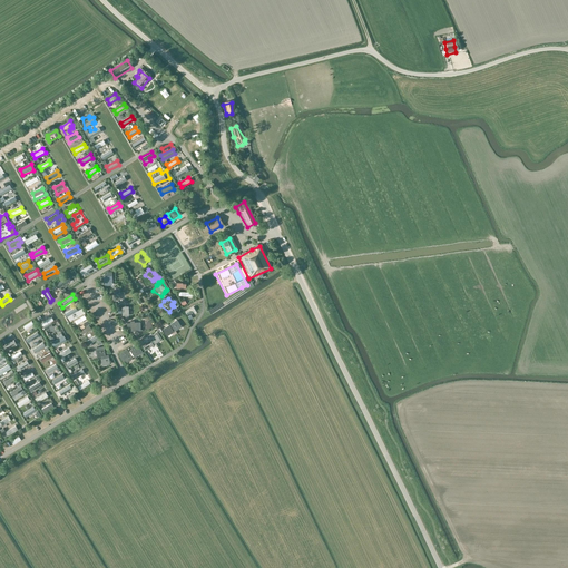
[(79,304),(68,310),(70,314),(80,309),(79,304)]
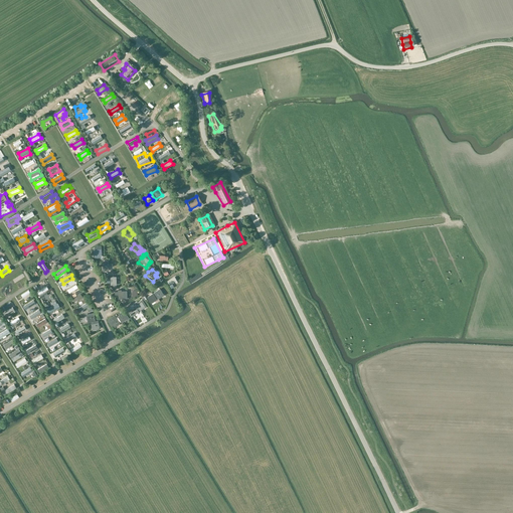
[(175,277),(166,281),(168,285),(177,281),(175,277)]
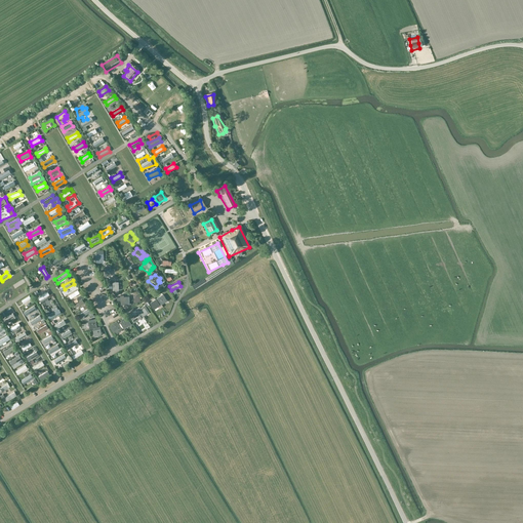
[(71,298),(80,293),(78,289),(69,295),(71,298)]
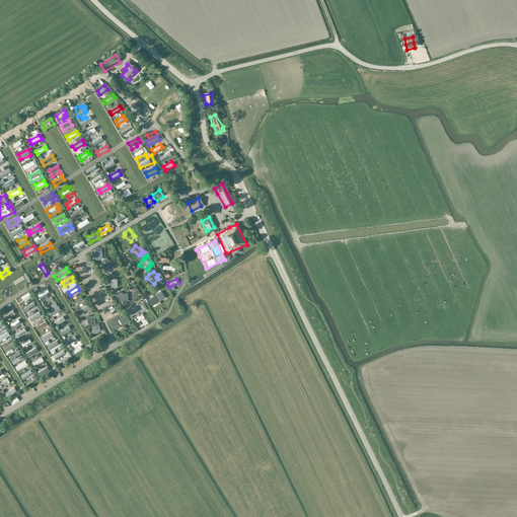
[(48,288),(37,293),(39,297),(49,292),(48,288)]
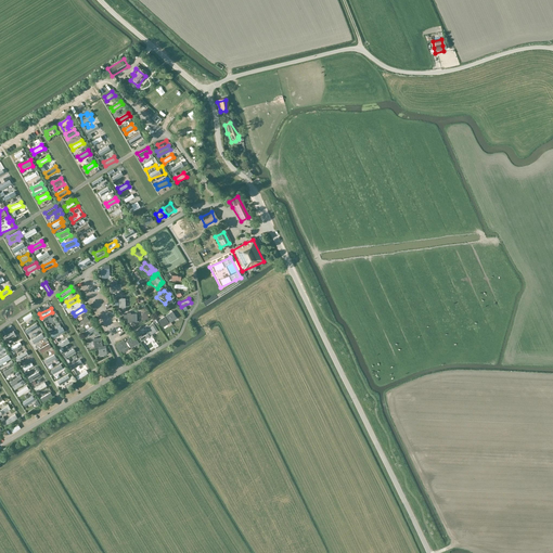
[(164,318),(167,323),(168,323),(168,324),(175,320),(170,312),(164,317),(164,318)]
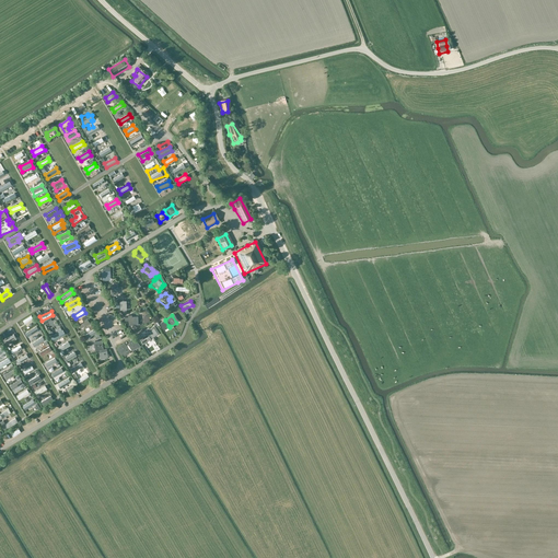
[(134,324),(132,317),(130,317),(130,316),(126,316),(126,318),(123,318),(123,323),(127,323),(127,327),(134,327),(135,326),(135,324),(134,324)]
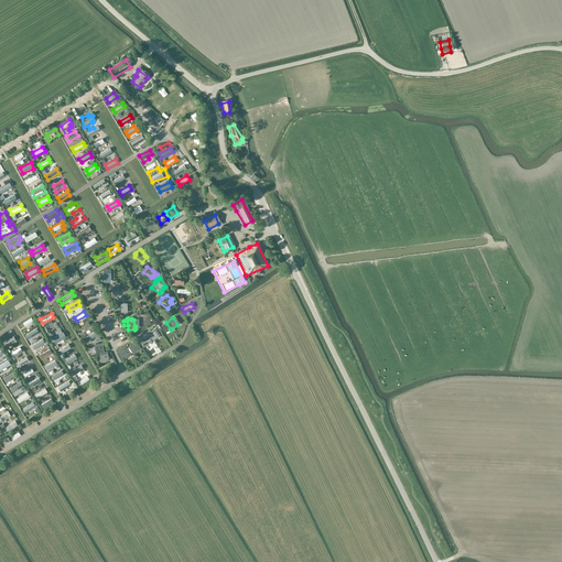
[(46,325),(49,331),(60,328),(58,322),(46,325)]
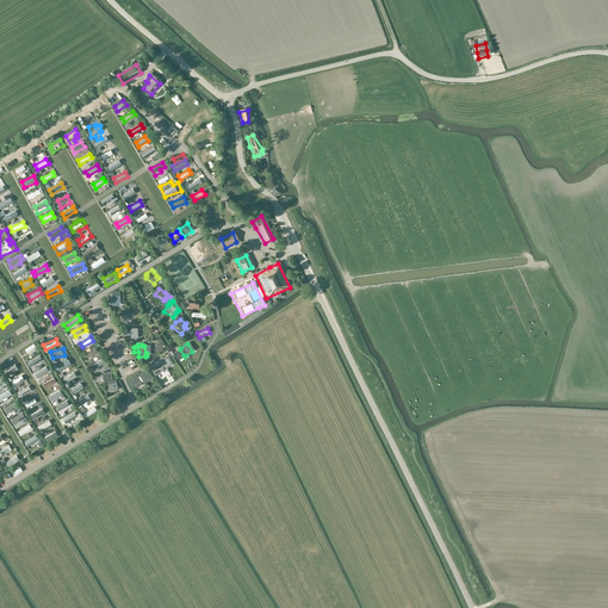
[(88,359),(99,353),(97,348),(86,354),(88,359)]
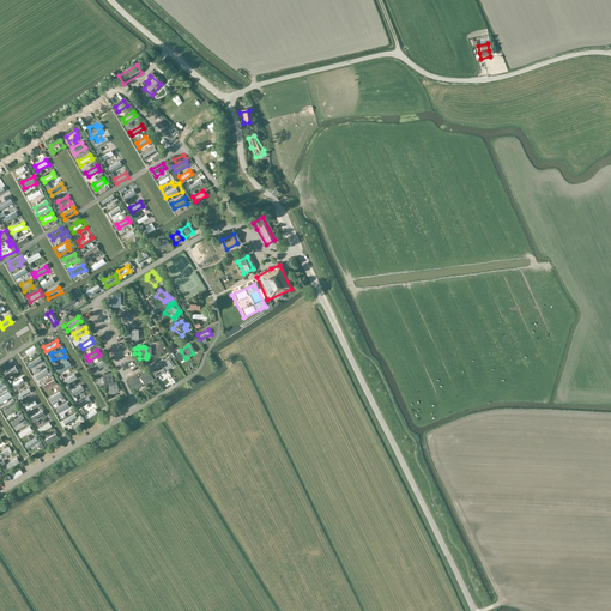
[(185,357),(181,351),(180,351),(173,356),(177,363),(185,358),(185,357)]
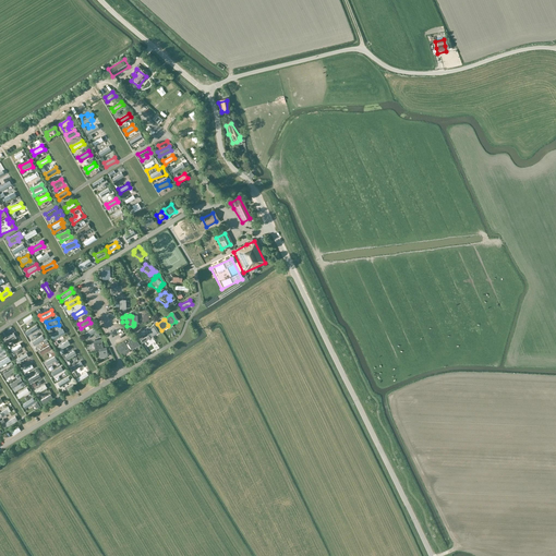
[(145,333),(148,338),(149,338),(156,335),(152,327),(145,331),(145,333)]
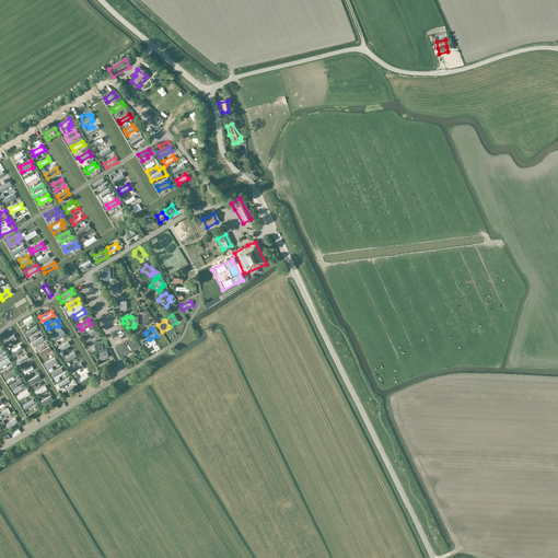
[(62,329),(50,336),(54,341),(66,334),(62,329)]
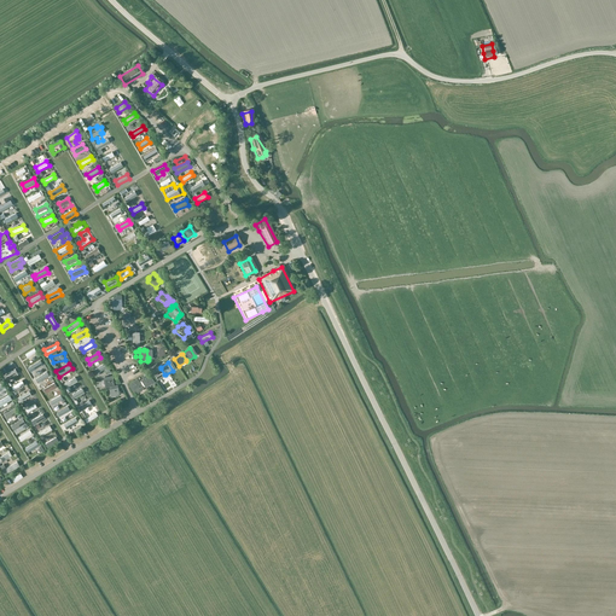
[(108,364),(94,368),(96,373),(109,370),(108,364)]
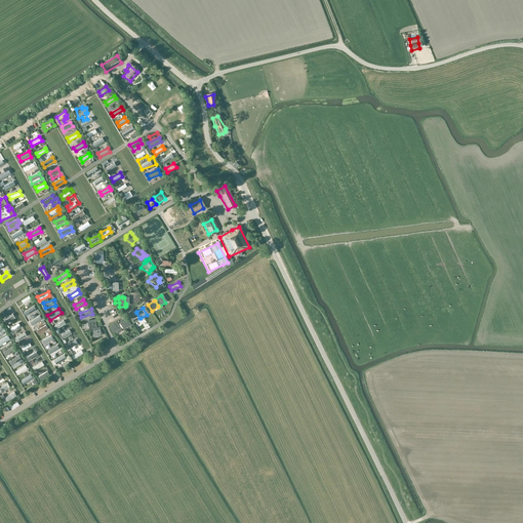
[(3,318),(6,322),(15,317),(12,313),(3,318)]
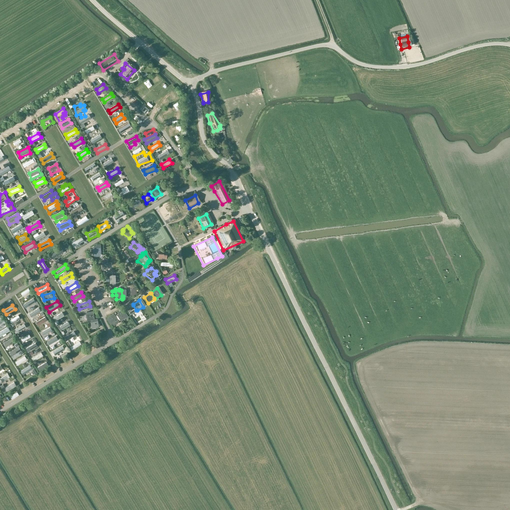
[(135,310),(136,310),(133,305),(132,305),(124,310),(128,315),(130,314),(130,315),(136,311),(135,310)]
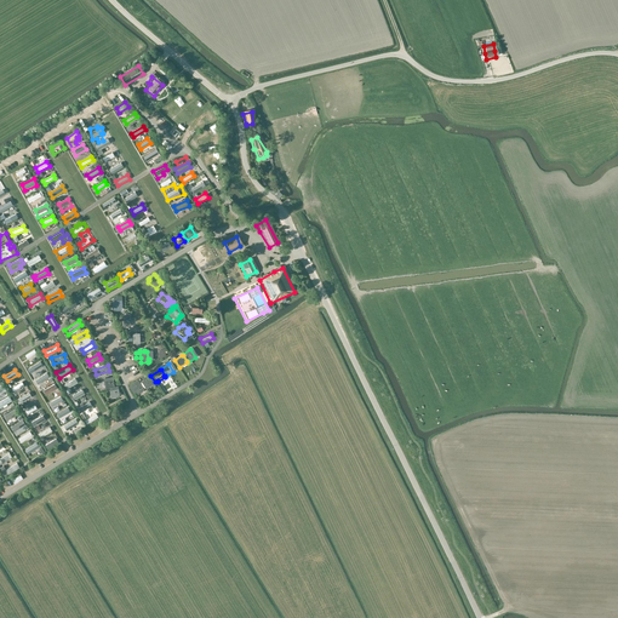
[(139,383),(138,384),(143,390),(144,390),(152,387),(153,385),(147,376),(139,381),(141,382),(139,383)]
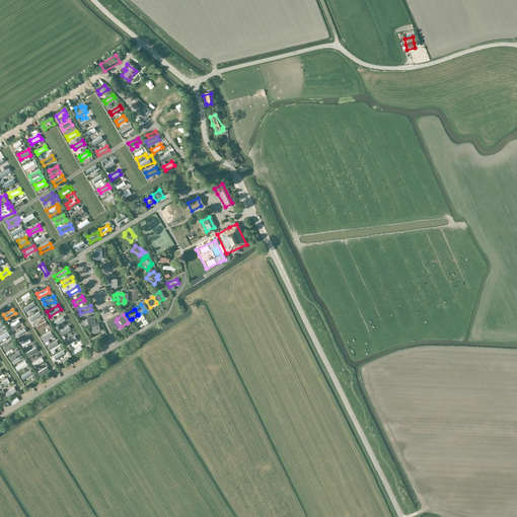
[(63,315),(54,321),(56,325),(66,320),(63,315)]
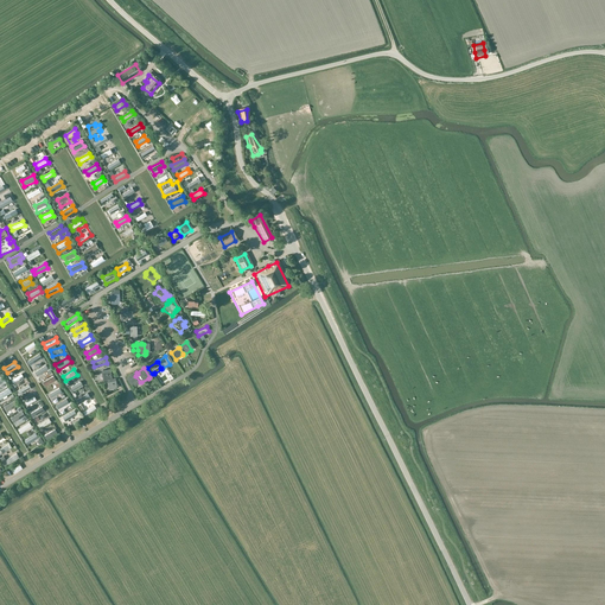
[(106,382),(107,383),(112,382),(114,382),(114,380),(110,381),(109,373),(106,374),(100,375),(101,382),(106,382)]
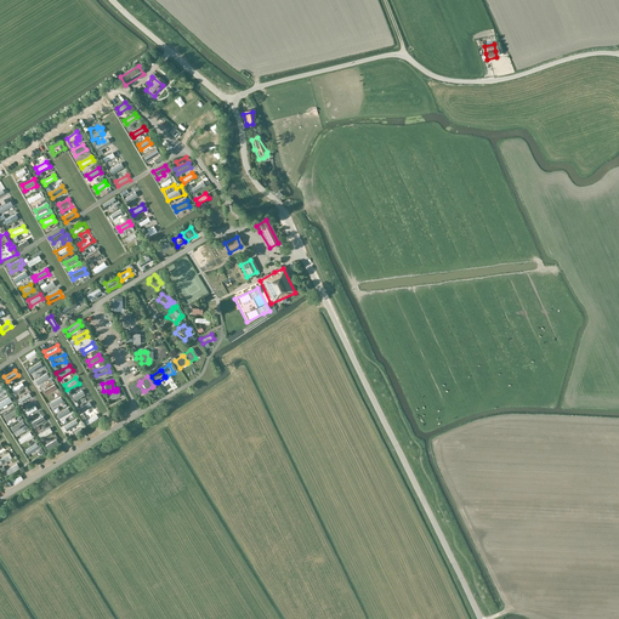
[(142,391),(143,391),(138,385),(137,385),(136,382),(132,385),(126,388),(132,396),(134,395),(136,397),(143,392),(142,391)]
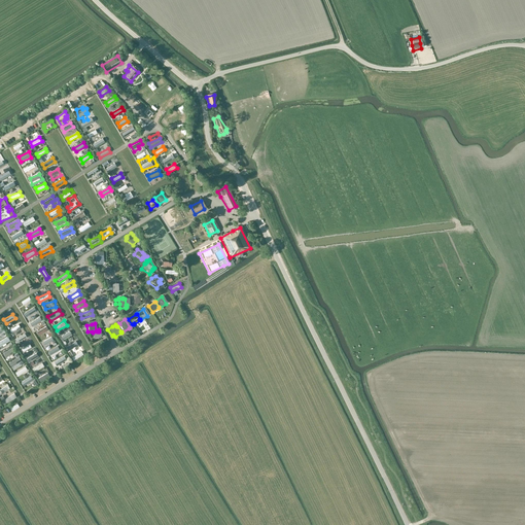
[(97,331),(93,333),(92,333),(93,340),(100,339),(100,338),(101,338),(101,335),(100,335),(99,331),(97,331)]
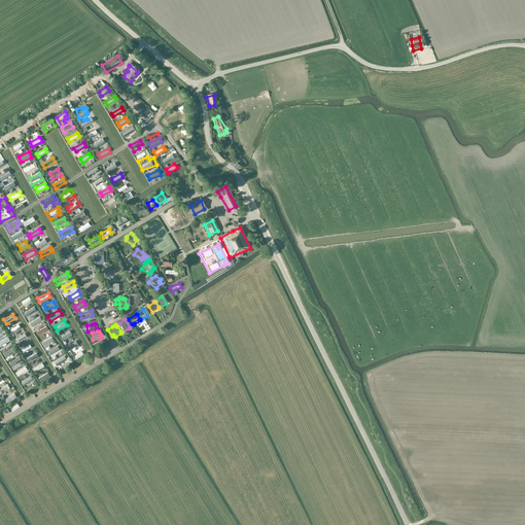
[(16,343),(26,337),(24,333),(14,338),(16,343)]
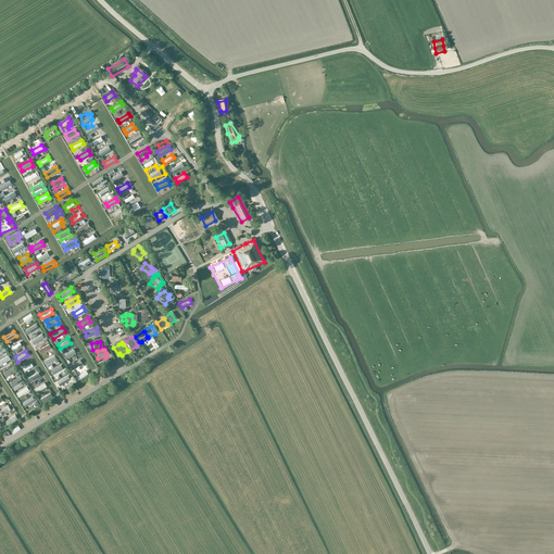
[(1,363),(9,360),(5,353),(1,355),(3,357),(0,359),(0,361),(1,363)]
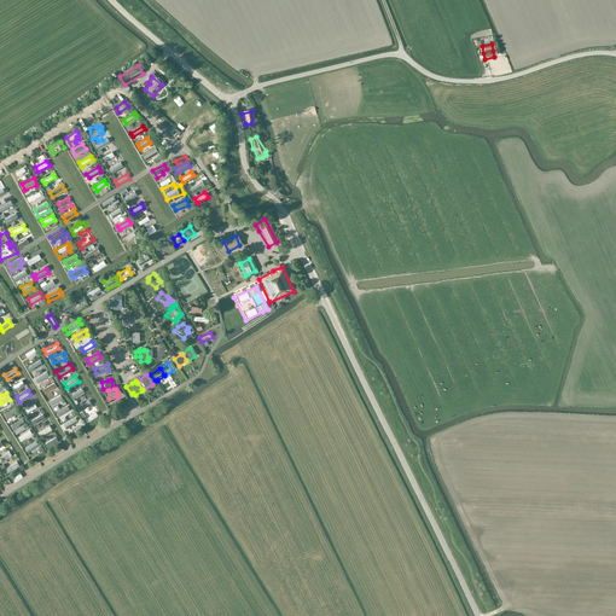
[(60,395),(50,400),(52,405),(63,399),(60,395)]
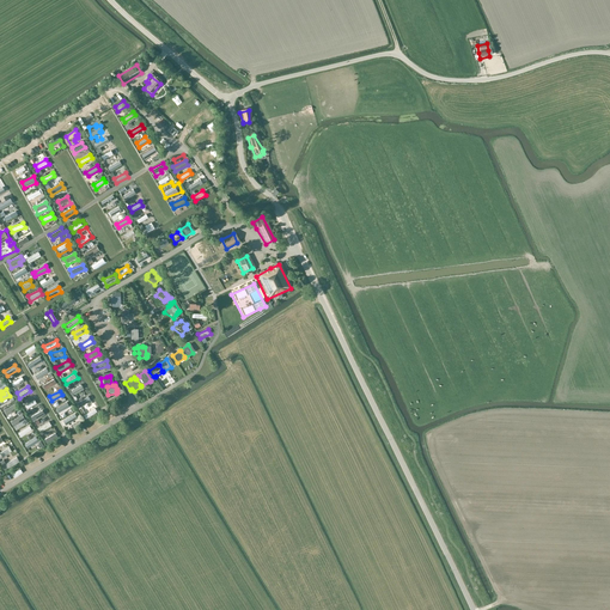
[(25,404),(28,409),(37,403),(34,398),(25,404)]
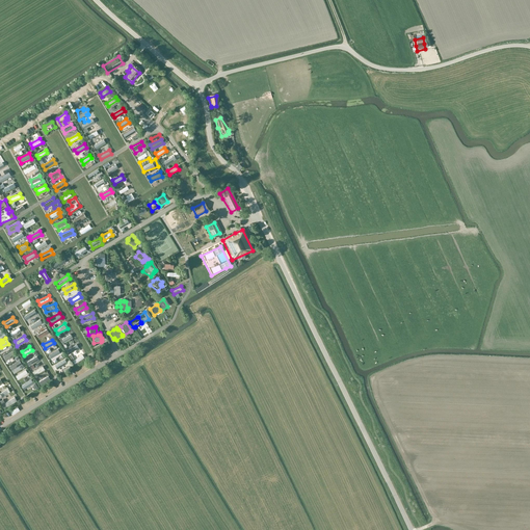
[(4,355),(6,361),(17,355),(14,350),(4,355)]
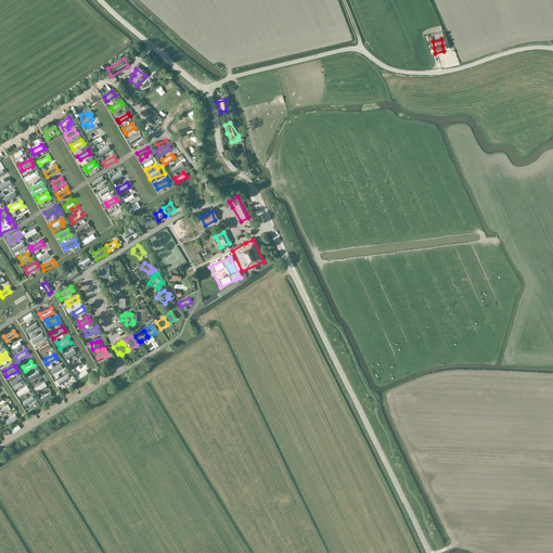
[(80,365),(69,372),(76,381),(86,375),(80,365)]
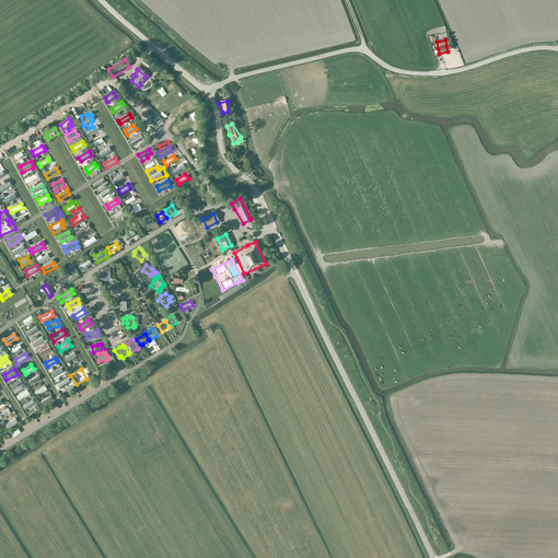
[(31,385),(42,379),(38,374),(27,381),(31,385)]
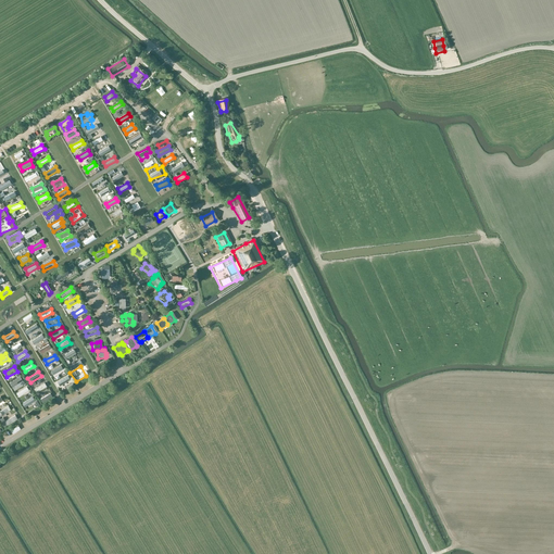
[(14,387),(24,382),(21,377),(11,381),(14,387)]
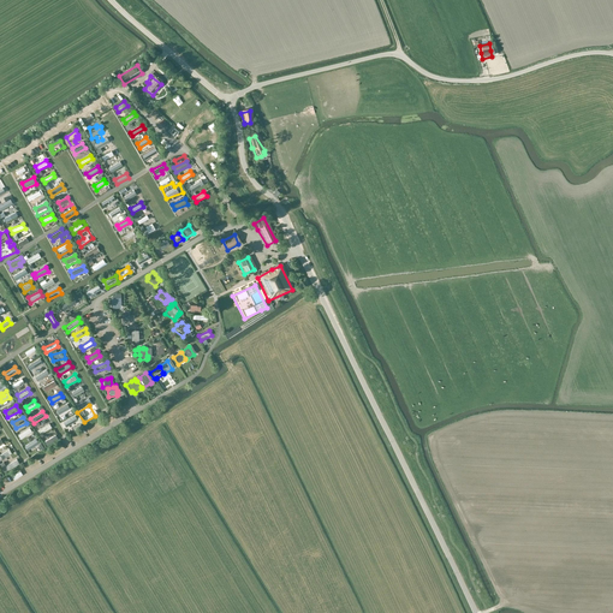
[(19,439),(33,433),(30,427),(17,433),(19,439)]
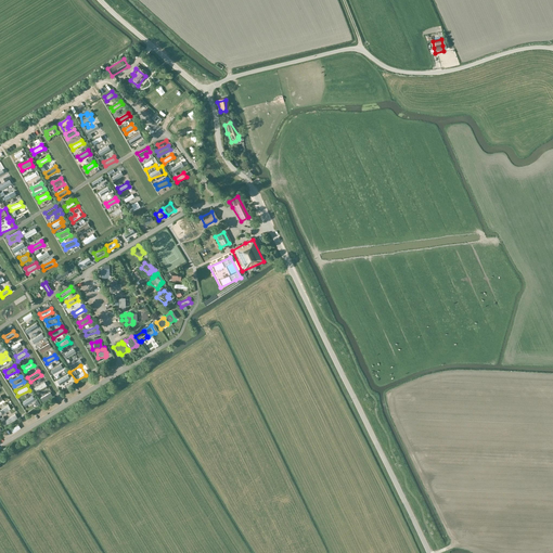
[(0,404),(4,402),(0,396),(0,414),(9,410),(7,404),(0,407),(0,404)]
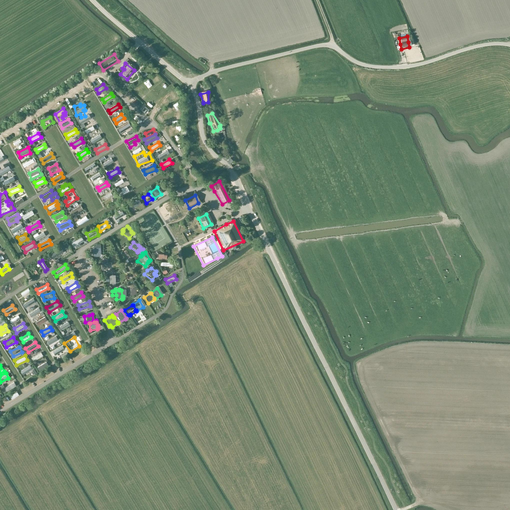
[(34,366),(22,371),(23,374),(35,369),(34,366)]
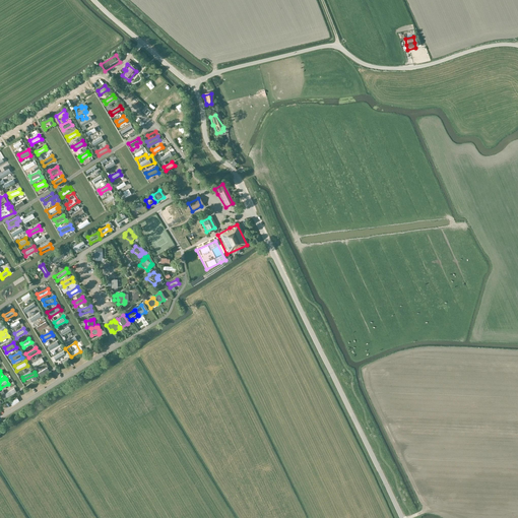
[(4,398),(14,393),(12,390),(2,395),(4,398)]
